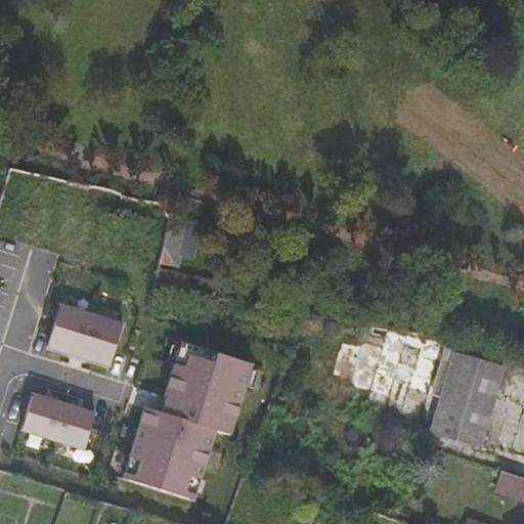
[(160,261),(178,265),(179,255),(186,223),(170,218),(160,261)]
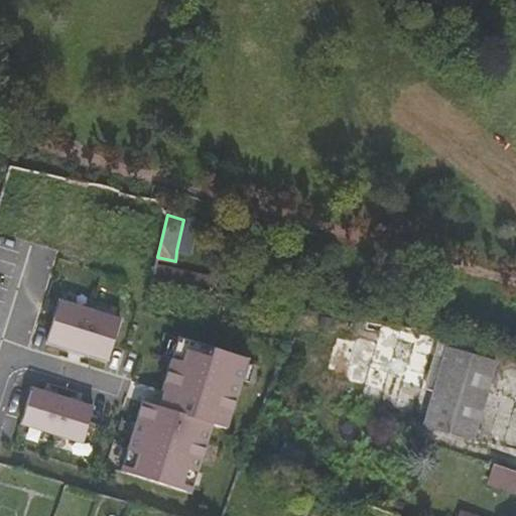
[(183,220),(176,251),(190,254),(198,223),(183,220)]
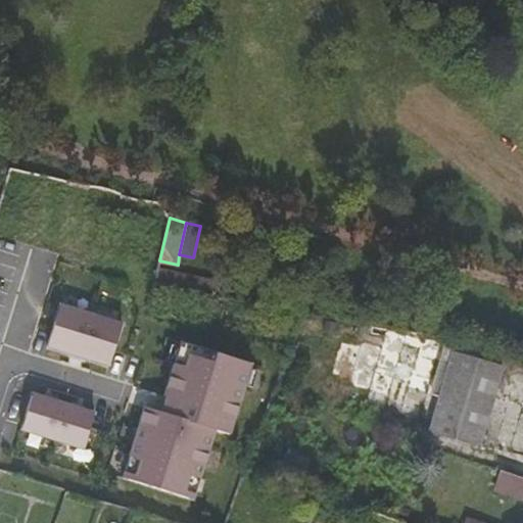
[(154,283),(224,297),(227,283),(156,270),(154,283)]
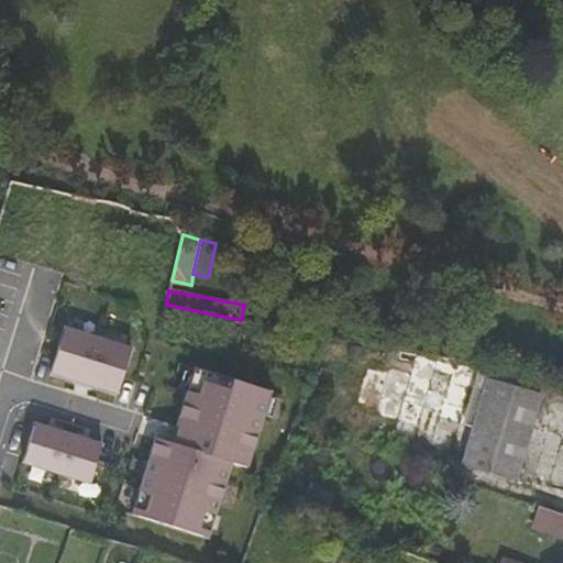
[(239,345),(244,320),(241,320),(166,305),(164,313),(162,331),(239,345)]
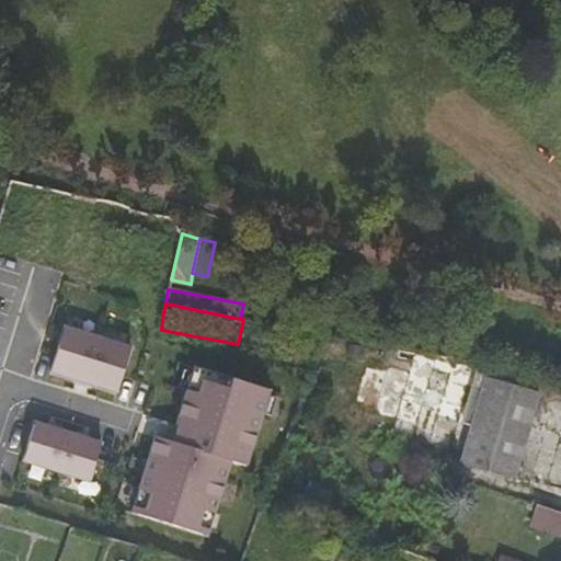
[(64,327),(49,373),(116,392),(130,347),(64,327)]
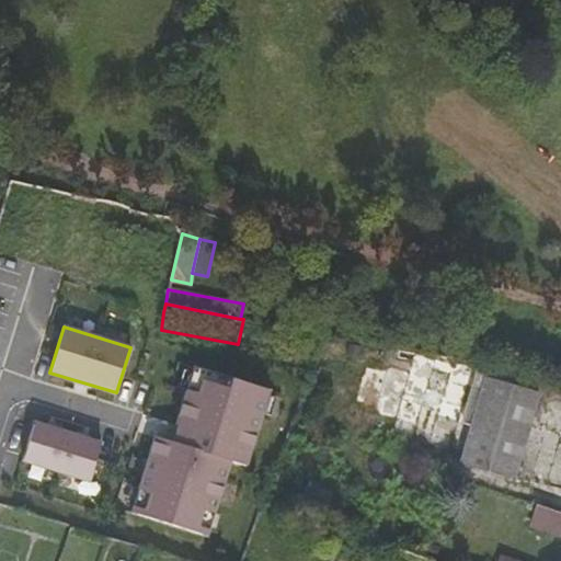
[(458,423),(474,364),(448,359),(447,363),(409,353),(403,373),(388,368),(380,373),(370,408),(375,415),(390,420),(412,425),(415,411),(418,407),(434,412),(433,416),(458,423)]
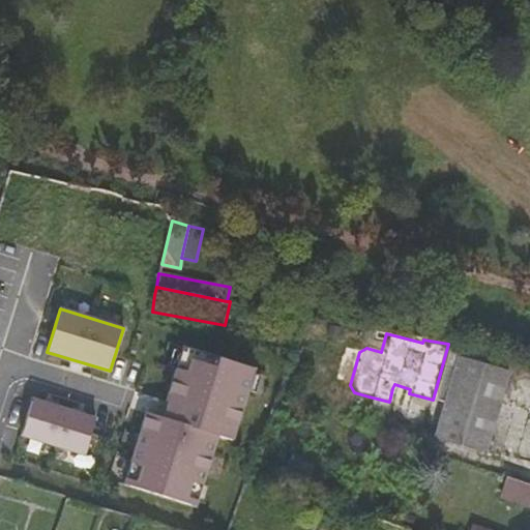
[(254,369),(182,346),(165,401),(168,402),(163,417),(145,412),(123,483),(195,506),(216,435),(232,440),(254,369)]
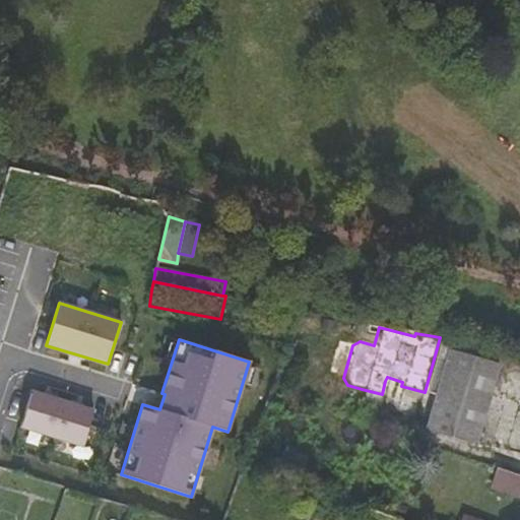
[(496,364),(447,349),(426,430),(474,444),(496,364)]
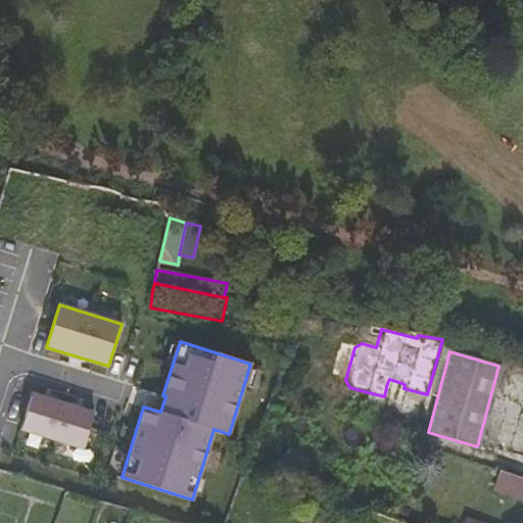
[(405,384),(389,379),(387,383),(403,388),(405,384)]
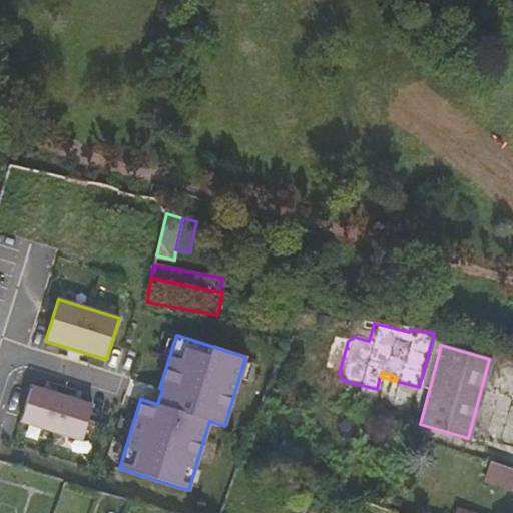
[(31,386),(20,422),(81,441),(92,405),(31,386)]
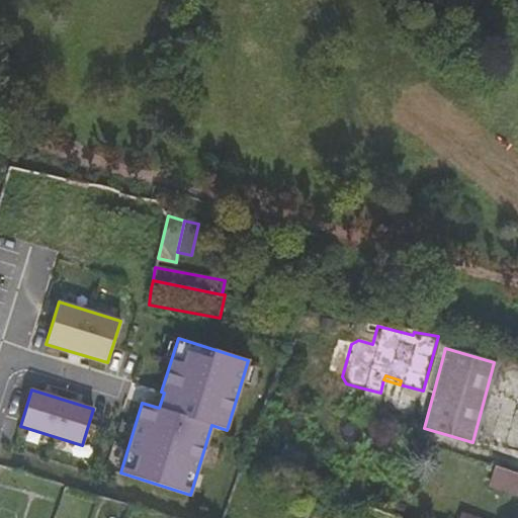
[(515,469),(496,463),(491,483),(510,489),(515,469)]
